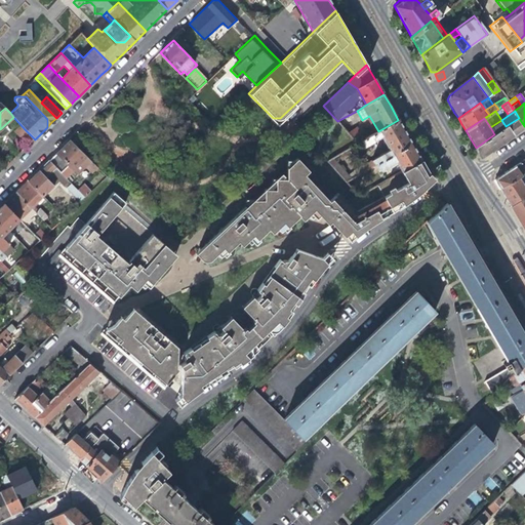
[(524,127),(524,126),(519,118),(506,126),(503,128),(510,138),(517,133),(524,127)]
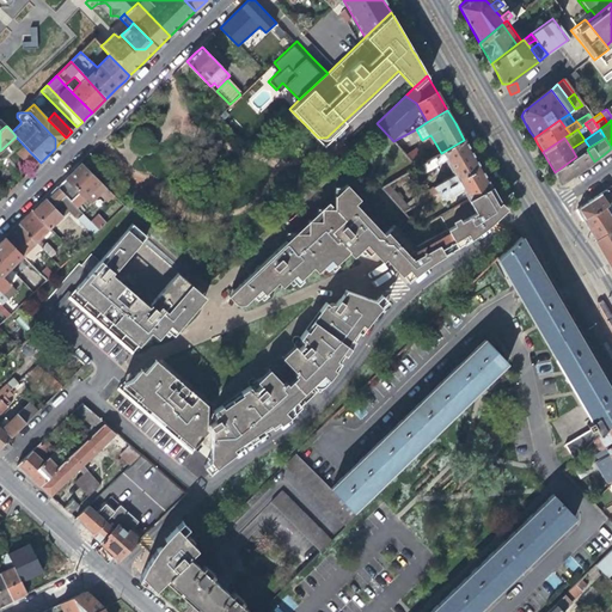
[(412,199),(412,200),(416,204),(430,196),(481,167),(473,155),(464,140),(441,153),(423,164),(421,165),(427,171),(446,159),(453,173),(433,185),(433,187),(412,199)]
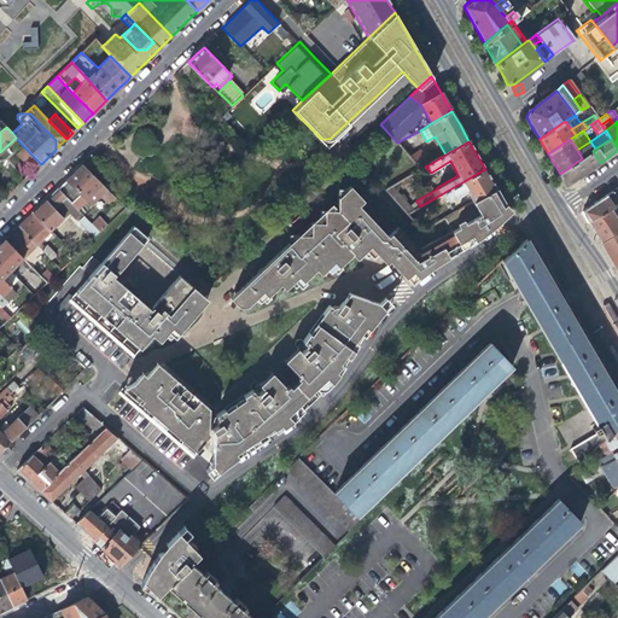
[(590,141),(577,150),(582,158),(593,151),(595,149),(590,141)]
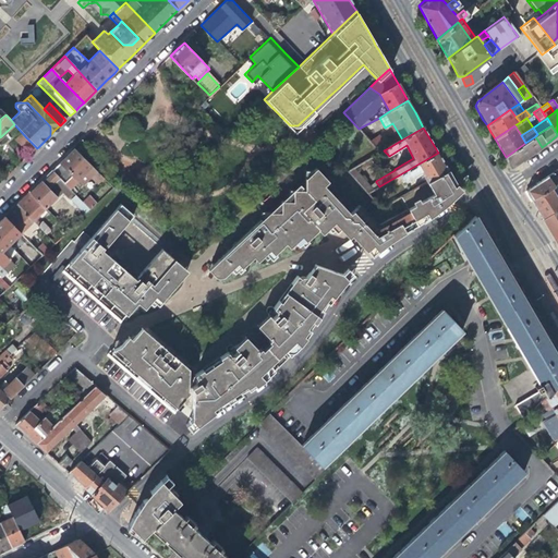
[(380,153),(384,150),(386,149),(377,135),(370,141),(380,153)]
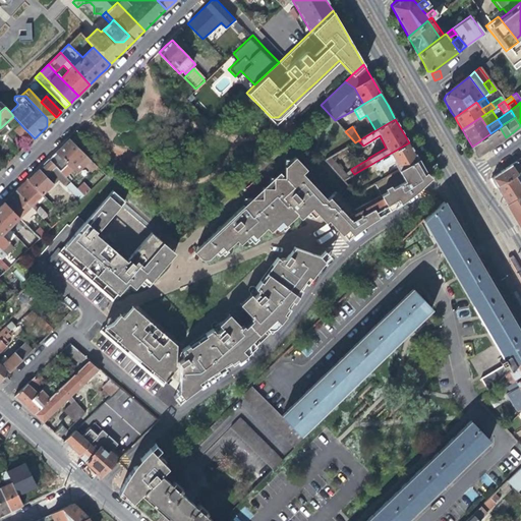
[(506,137),(500,127),(490,133),(472,147),(476,153),(478,156),(506,137)]
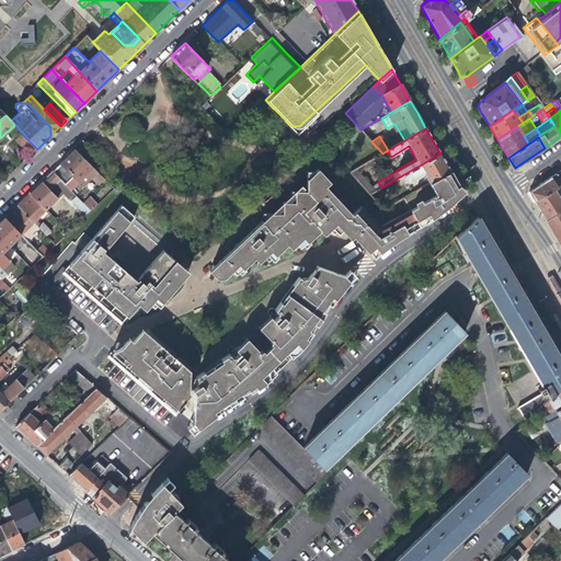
[(20,146),(30,156),(37,149),(26,138),(20,146)]
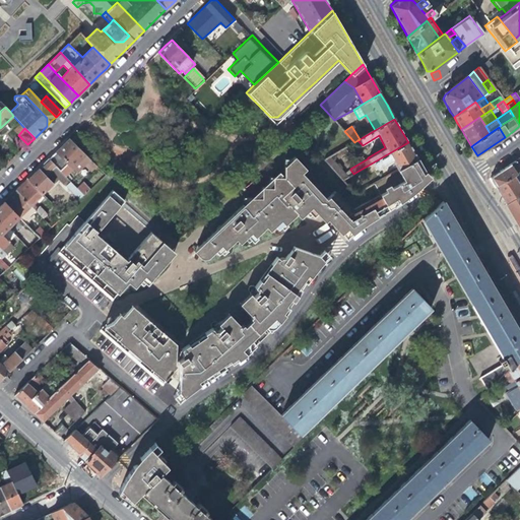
[(60,148),(49,159),(60,172),(68,165),(70,167),(80,157),(92,171),(96,167),(70,138),(60,148)]
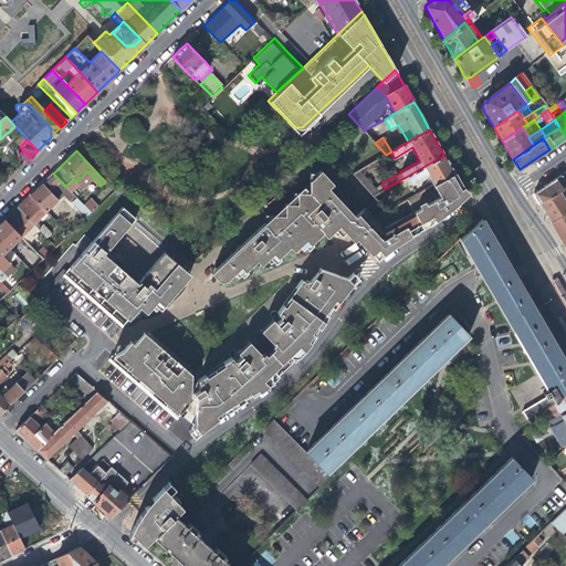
[(428,175),(433,185),(454,171),(449,163),(444,155),(398,181),(401,186),(409,181),(411,184),(428,175)]
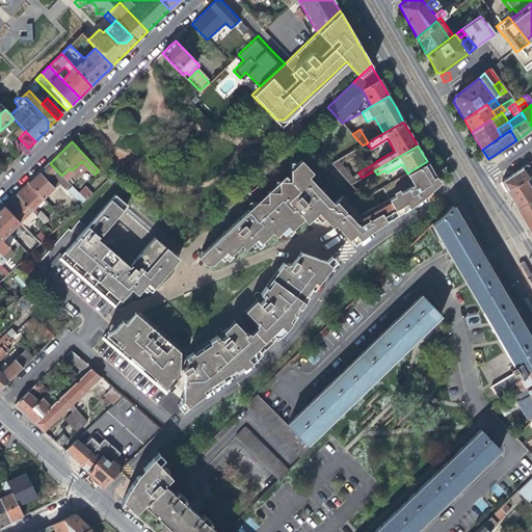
[(435,175),(427,161),(407,174),(383,187),(390,200),(362,214),(343,194),(335,204),(309,177),(312,173),(300,160),(298,163),(290,163),(290,181),(274,181),(274,191),(267,191),(266,202),(248,202),(248,209),(197,257),(204,263),(207,264),(209,264),(212,263),(218,257),(222,261),(230,254),(241,243),(245,247),(253,241),(259,248),(264,243),(261,240),(265,236),(272,231),(275,234),(280,231),(284,235),(302,217),(307,221),(311,218),(314,214),(321,221),(327,215),(354,244),(361,239),(368,233),(377,227),(402,212),(415,204),(427,194),(440,183),(435,175)]
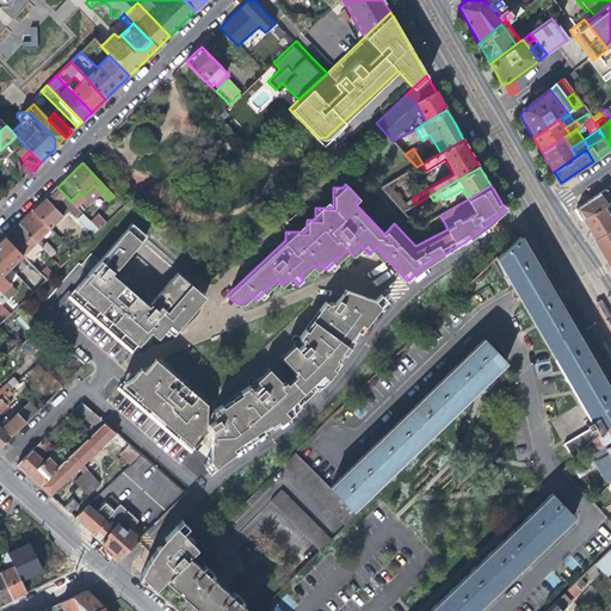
[(402,211),(408,208),(405,203),(387,184),(382,187),(402,211)]
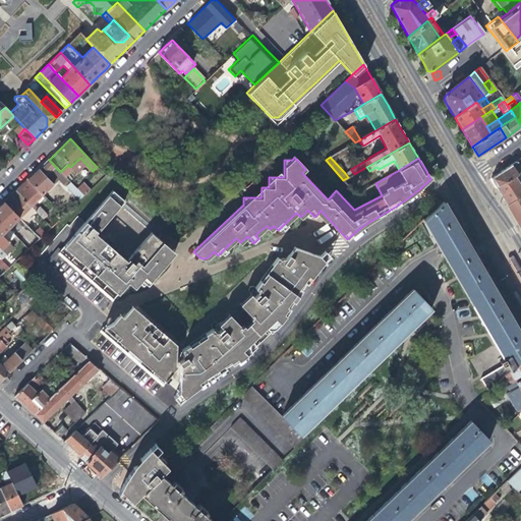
[(68,180),(60,172),(49,160),(39,169),(29,179),(43,194),(56,181),(61,186),(68,180)]
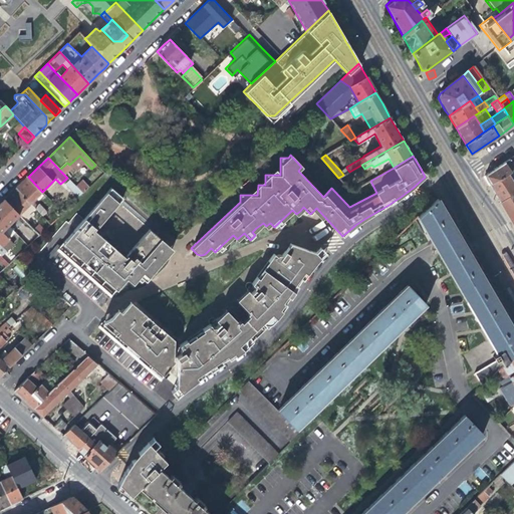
[(513,168),(512,166),(508,159),(484,176),(487,181),(490,185),(507,174),(513,169),(513,168)]
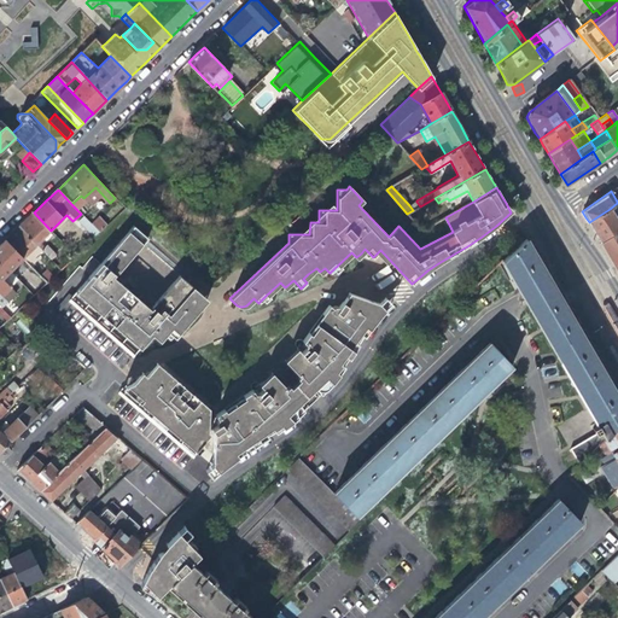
[(617,229),(617,222),(610,209),(589,222),(594,231),(600,242),(617,229)]
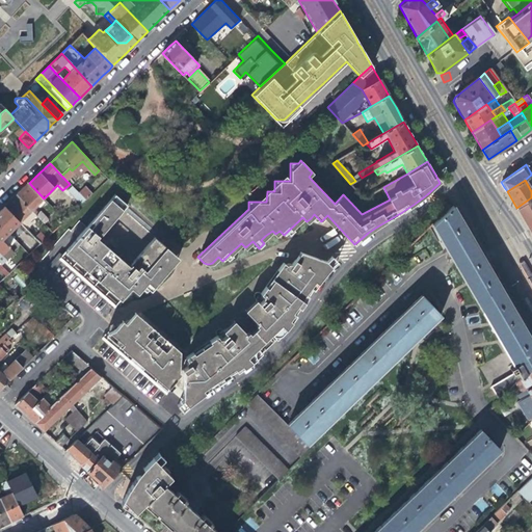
[(33,209),(44,198),(29,183),(22,189),(16,195),(35,215),(44,224),(48,220),(40,211),(37,213),(33,209)]
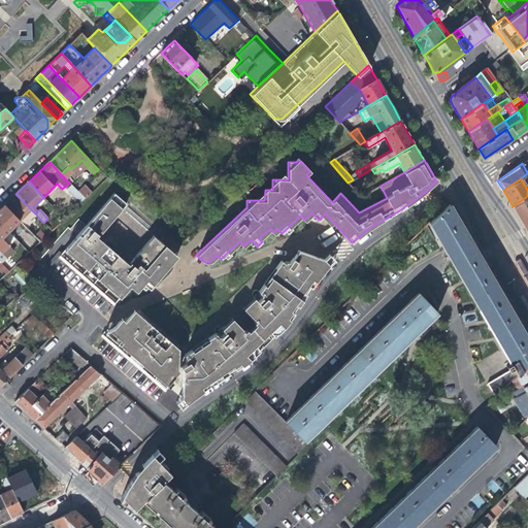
[(80,202),(85,199),(77,192),(72,186),(68,189),(80,202)]
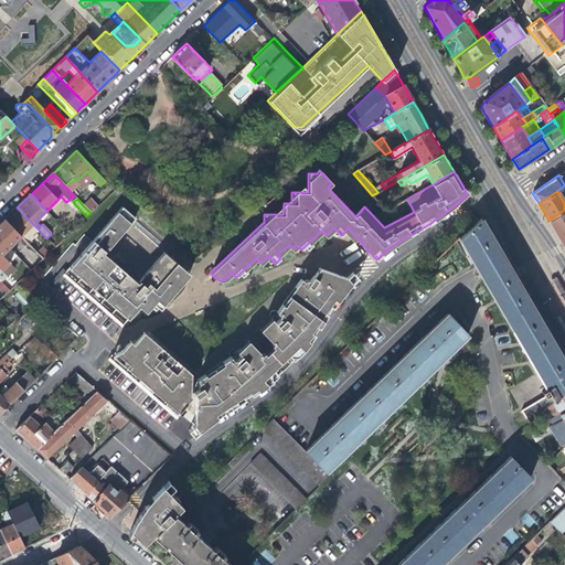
[(89,200),(83,205),(91,213),(96,208),(89,200)]
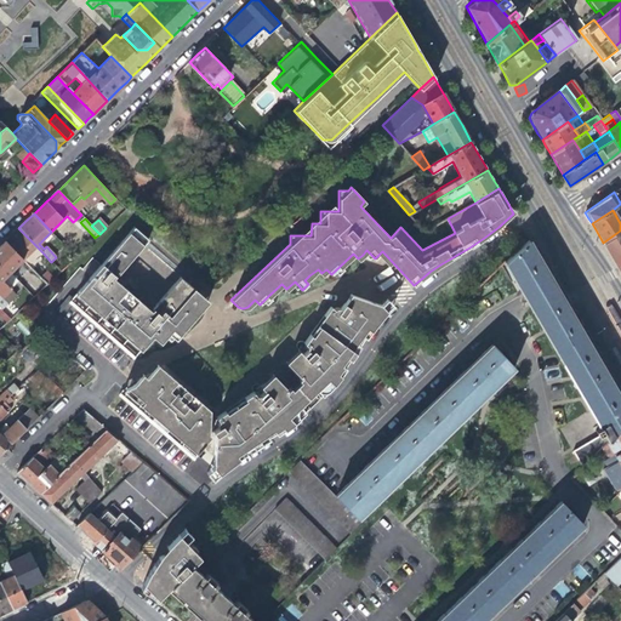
[(68,294),(56,308),(60,311),(67,302),(131,359),(153,336),(159,342),(166,334),(176,341),(180,336),(178,335),(211,294),(182,272),(160,297),(155,302),(120,274),(124,269),(148,240),(132,227),(70,296),(68,294)]
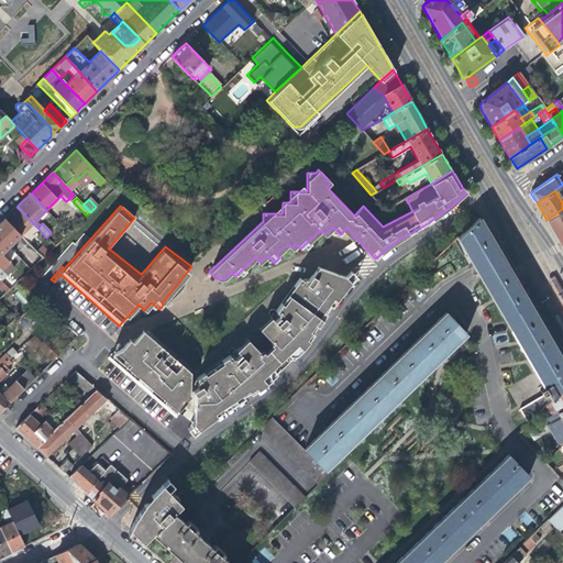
[(28,238),(37,228),(17,207),(11,212),(4,219),(20,235),(29,244),(31,241),(28,238)]
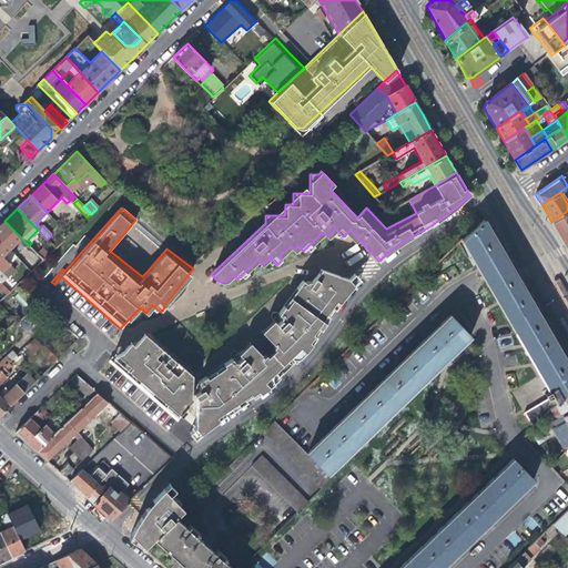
[(567,211),(551,222),(559,235),(565,244),(567,251),(567,211)]
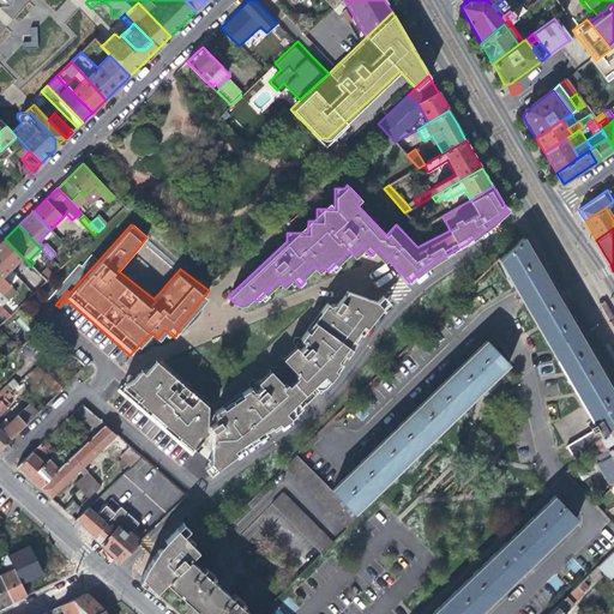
[(603,416),(611,429),(613,425),(613,395),(599,368),(564,308),(543,272),(529,248),(522,236),(499,259),(522,299),(594,422),(603,416)]
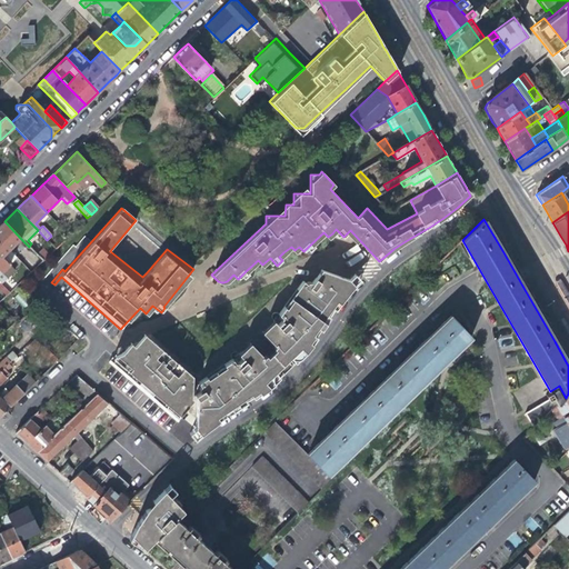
[(2,257),(20,238),(5,221),(0,225),(0,263),(5,270),(10,265),(2,257)]
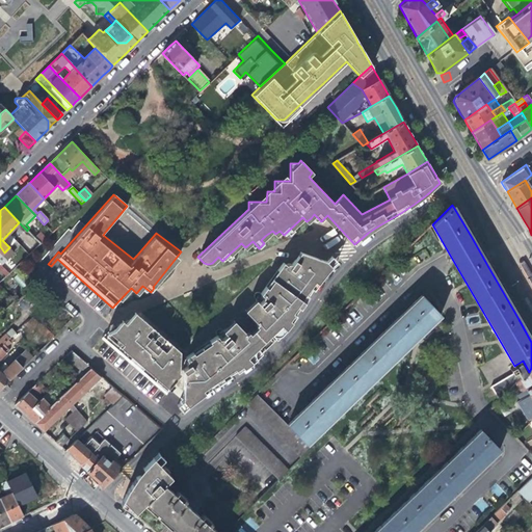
[(331,267),(326,261),(318,261),(312,261),(307,267),(295,259),(292,264),(291,263),(290,263),(289,263),(288,263),(287,265),(284,263),(276,272),(260,294),(261,297),(263,300),(259,304),(261,307),(255,312),(250,316),(257,323),(246,335),(239,326),(234,331),(228,337),(227,336),(225,336),(222,340),(220,338),(216,337),(187,356),(184,358),(186,361),(185,362),(184,364),(184,365),(185,367),(181,370),(184,373),(182,390),(181,400),(187,405),(198,396),(216,384),(242,368),(256,357),(267,347),(278,337),(297,313),(307,299),(322,277),(331,267)]
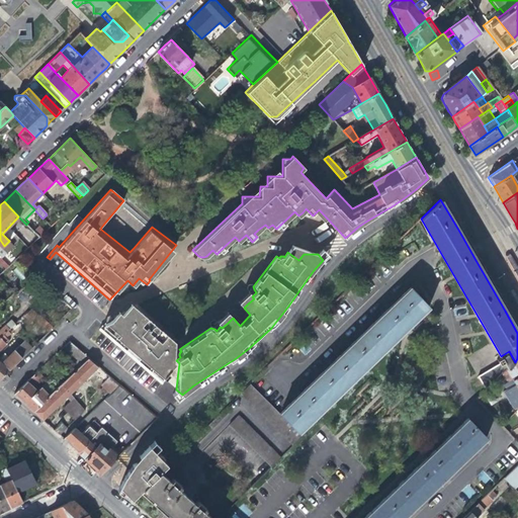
[(0,263),(0,264),(6,269),(9,266),(0,257),(0,263)]
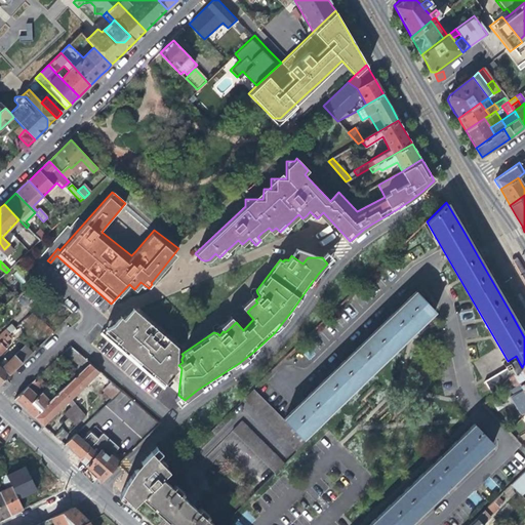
[(283,418),(301,438),(434,311),(416,291),(398,309),(372,333),(346,359),(315,388),(283,418)]
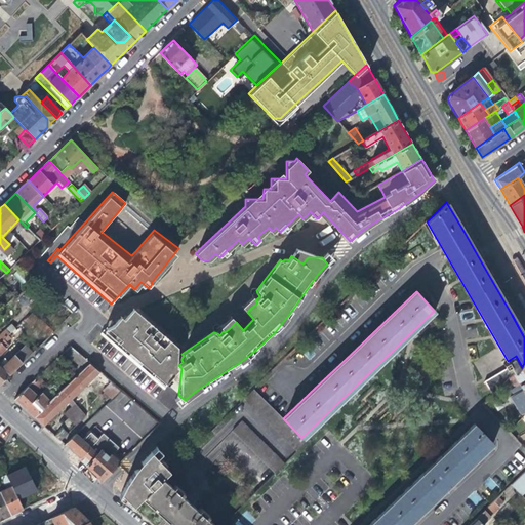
[(30,329),(36,323),(40,319),(33,312),(23,322),(30,329)]
